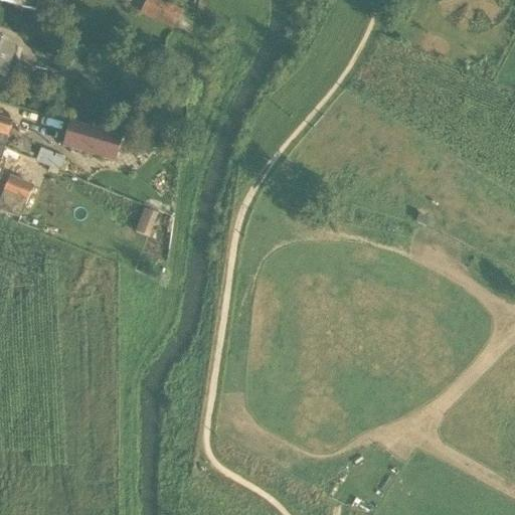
[(0,0),(0,1),(34,12),(37,0),(0,0)]
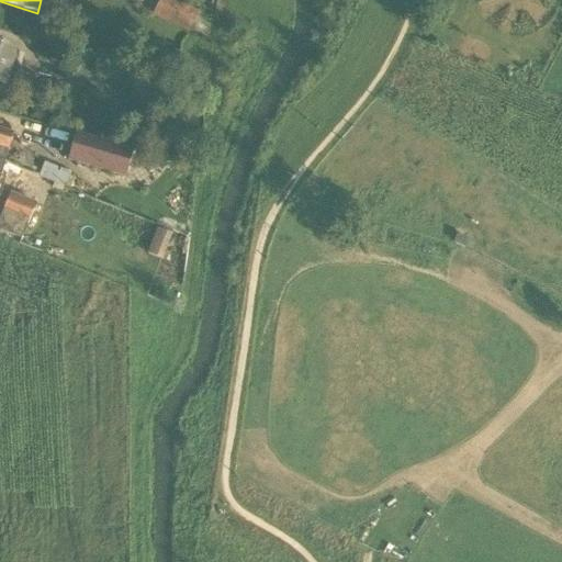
[(189,32),(198,13),(171,0),(158,0),(152,14),(189,32)]
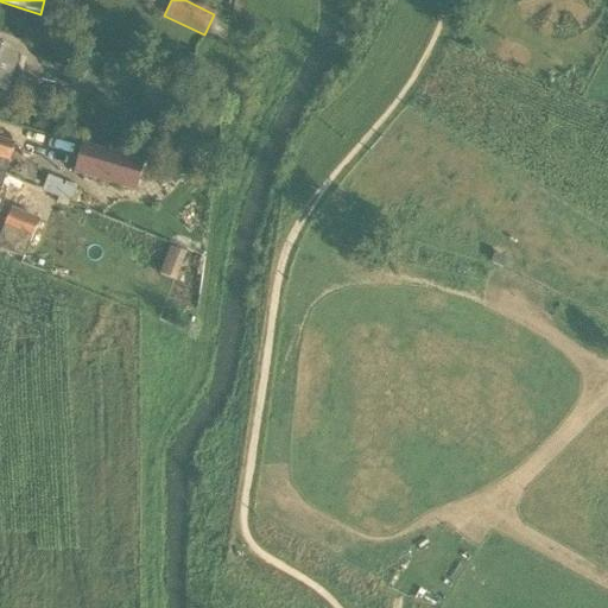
[(0,92),(5,94),(17,54),(0,48),(0,92)]
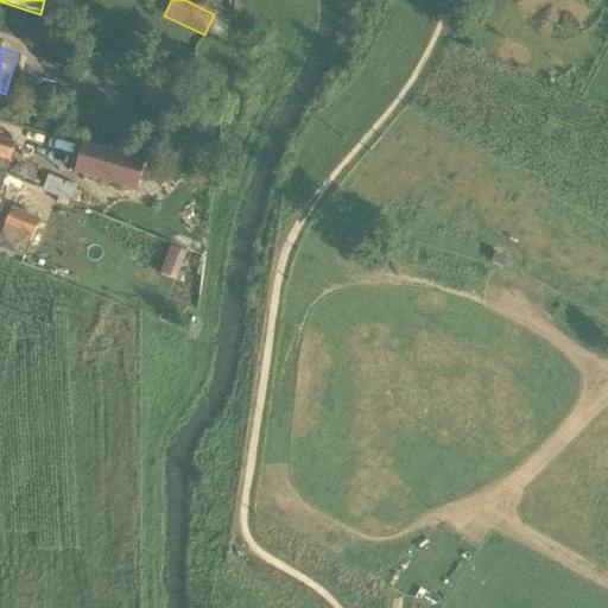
[(0,175),(5,176),(14,146),(0,141),(0,175)]
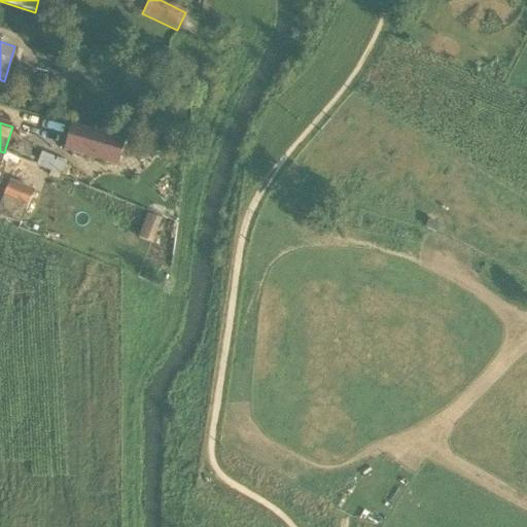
[(120,168),(129,142),(74,127),(67,151),(120,168)]
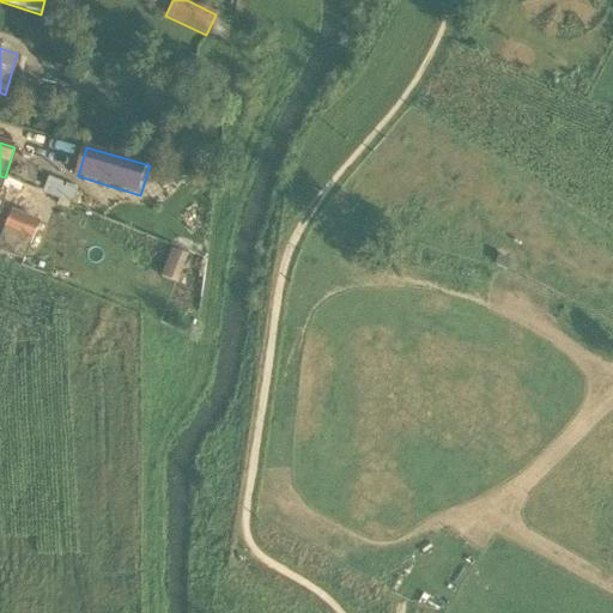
[(74,205),(80,189),(52,178),(44,193),(74,205)]
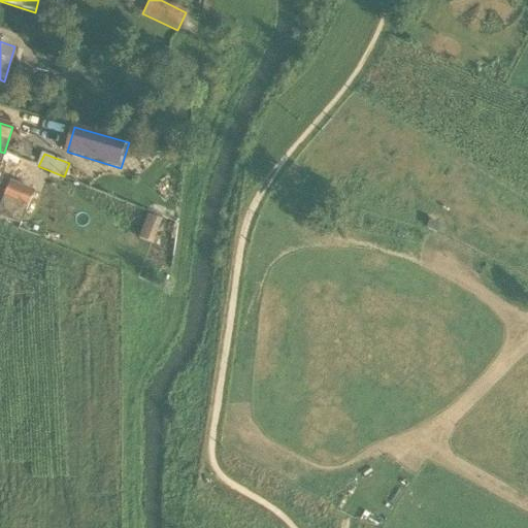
[(0,216),(20,225),(27,207),(34,192),(8,182),(0,202),(0,216)]
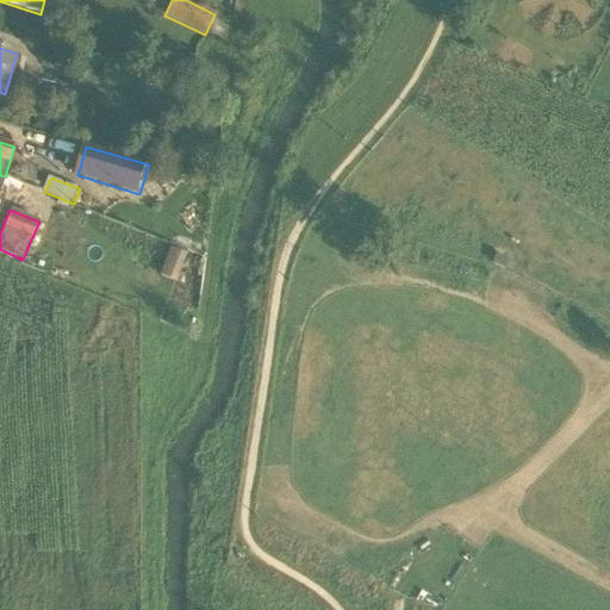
[(178,281),(187,255),(169,248),(160,275),(178,281)]
